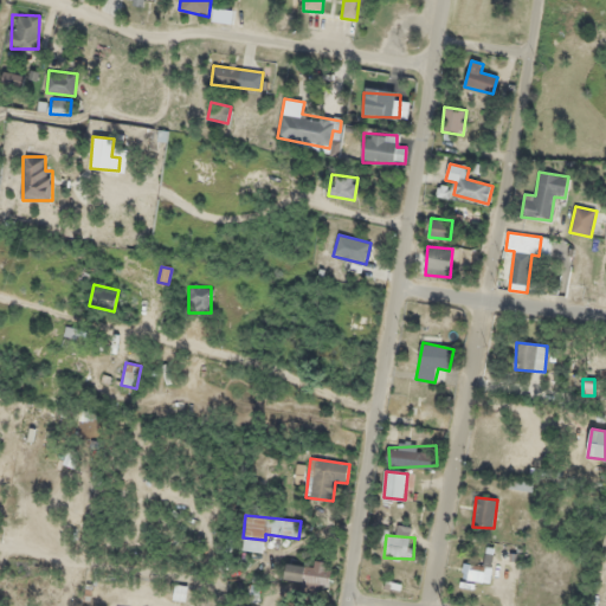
[(328,586),(331,568),(288,562),(285,580),(328,586)]
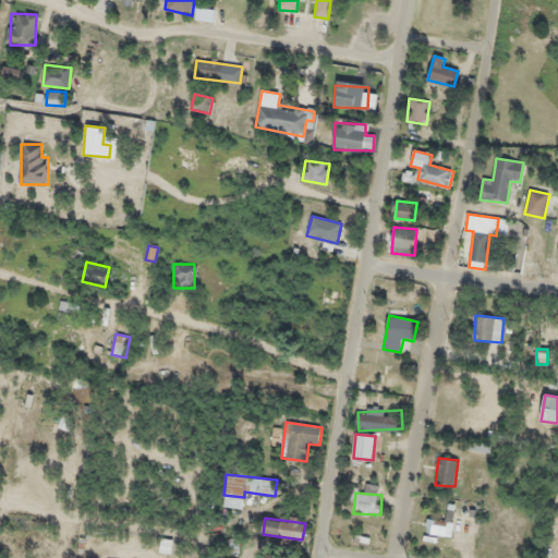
[(427,533),(445,533),(445,521),(427,521),(427,533)]
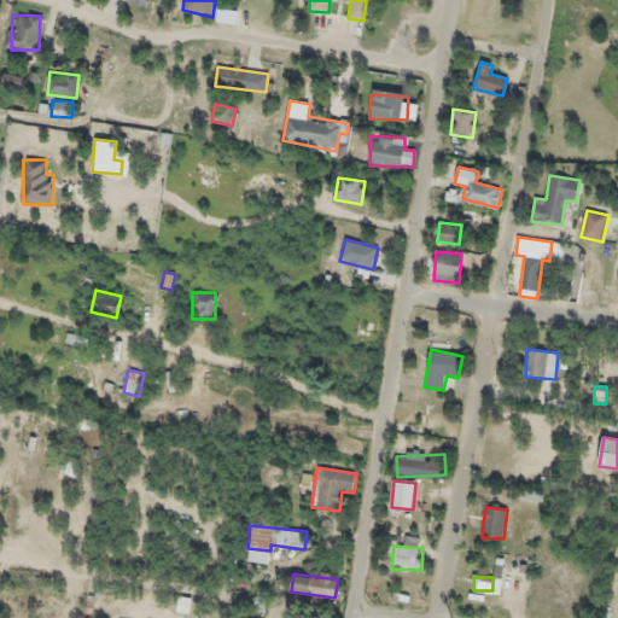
All buildings are outlined.
